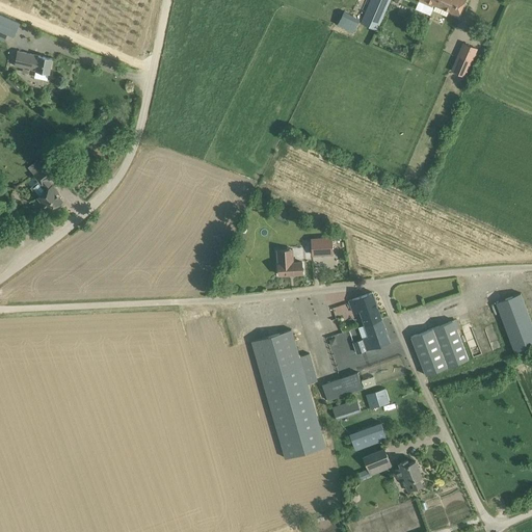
[(371,0),(362,22),(377,29),(390,0),(371,0)]
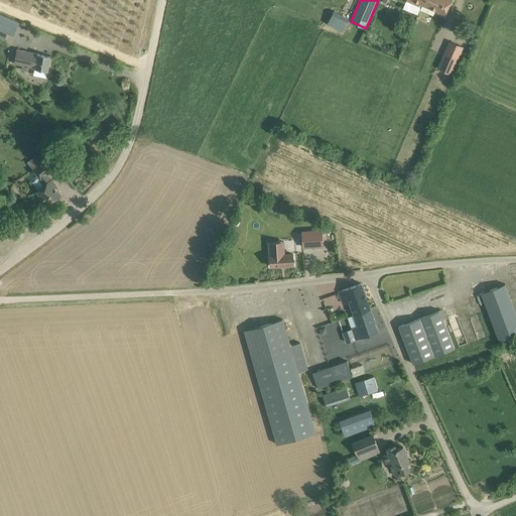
[(450,0),(424,0),(422,4),(420,10),(433,15),(435,10),(444,14),(450,0)]
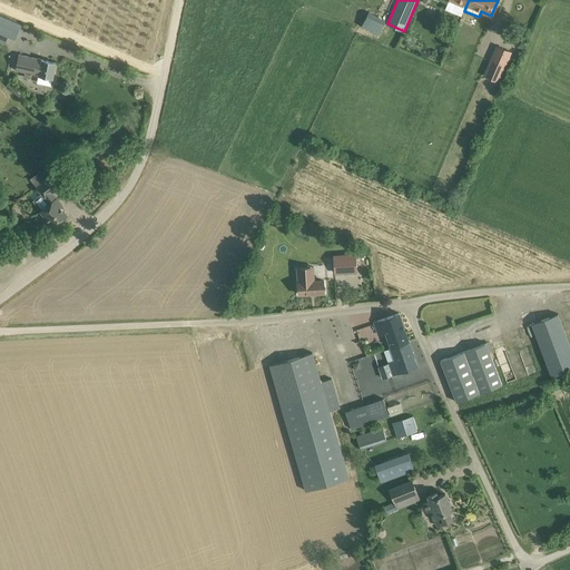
[(349,17),(354,22),(364,13),(359,7),(349,17)]
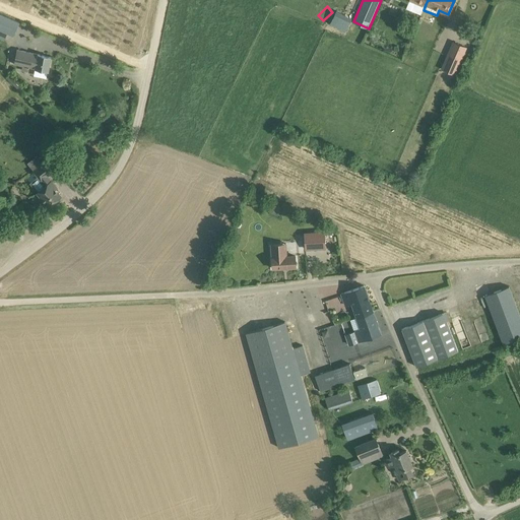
[(330,23),(347,31),(352,19),(335,11),(330,23)]
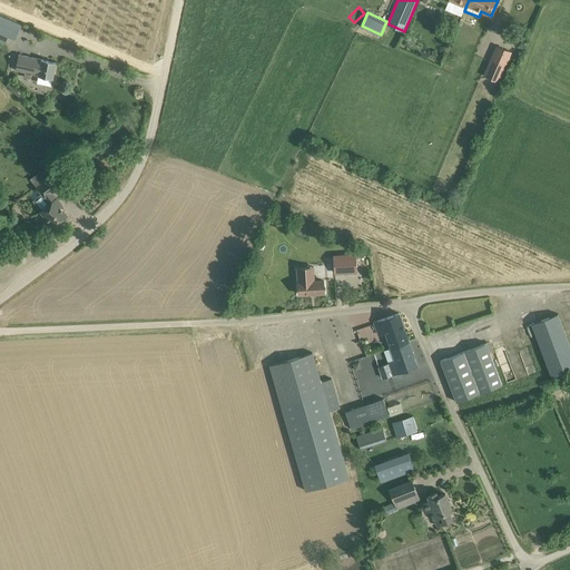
[(15,39),(21,25),(0,15),(0,41),(5,43),(9,36),(15,39)]
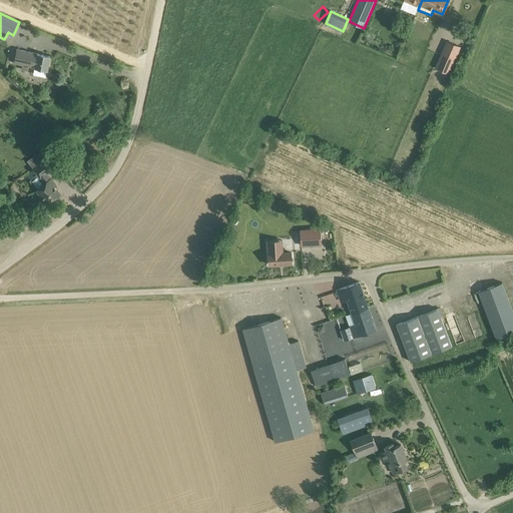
[(449,41),(437,69),(449,74),(461,46),(449,41)]
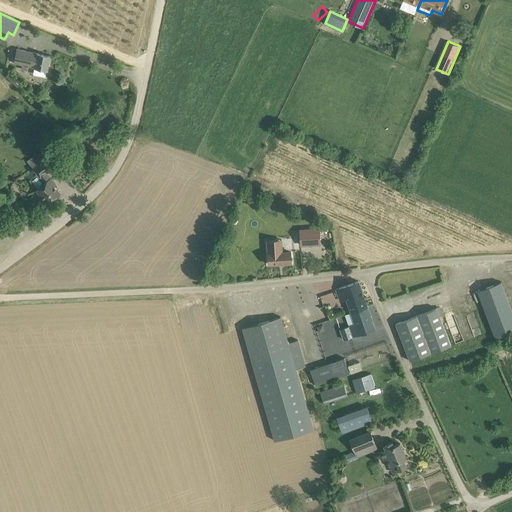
[(45,76),(46,70),(47,70),(50,56),(17,49),(15,58),(14,63),(22,65),(21,68),(27,70),(28,66),(35,67),(33,74),(45,76)]
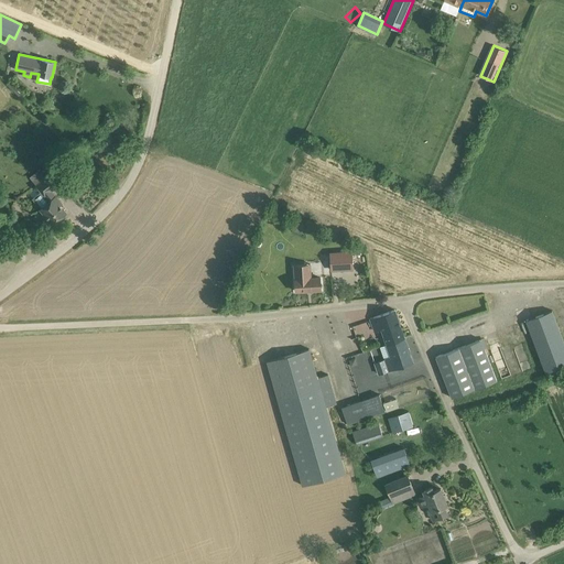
[(20,98),(21,98),(25,93),(11,79),(6,85),(20,98)]
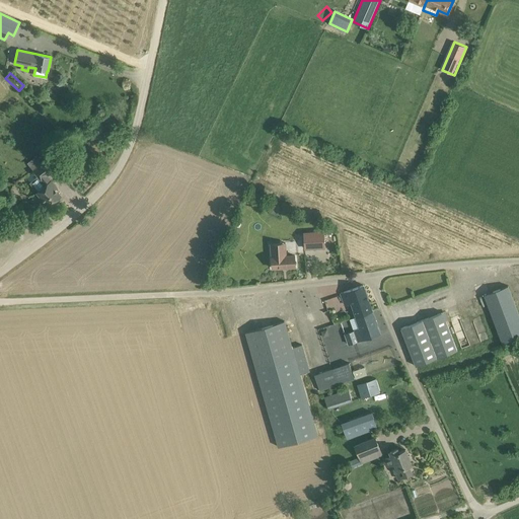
[(44,150),(28,163),(33,170),(38,175),(29,182),(38,192),(43,198),(49,206),(61,196),(56,189),(57,188),(51,180),(47,175),(57,167),(49,158),(44,150)]
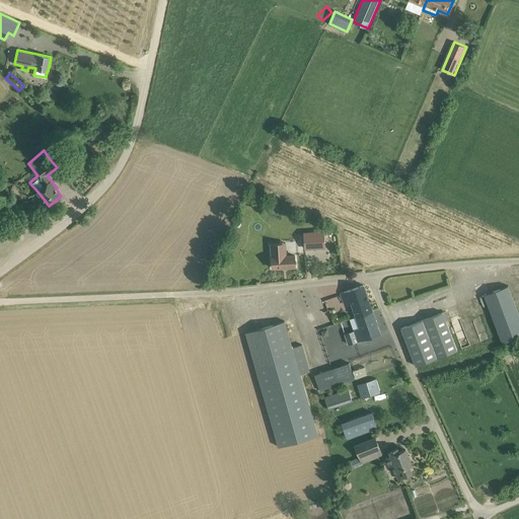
[(324,247),(323,232),(304,233),(305,248),(324,247)]
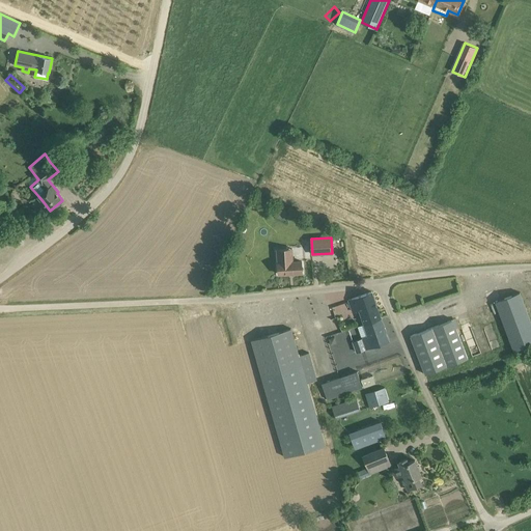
[(277,249),(278,263),(279,274),(302,272),(301,261),(294,261),(292,248),(277,249)]
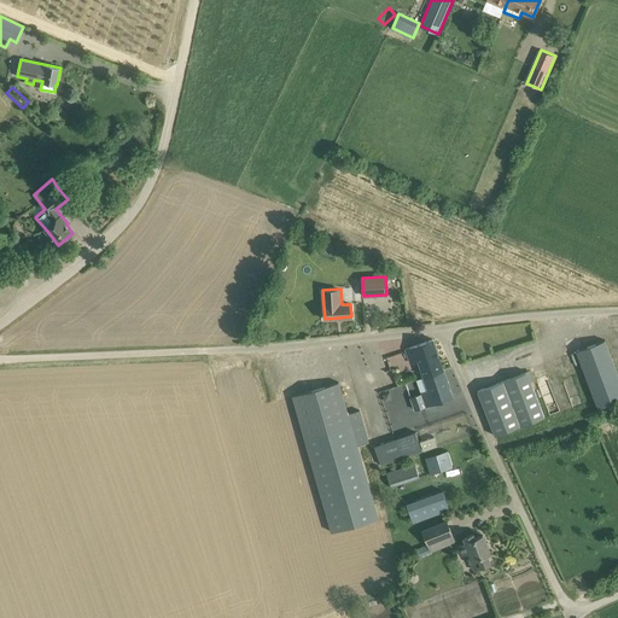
[(418,360),(424,377),(443,371),(432,339),(406,349),(410,362),(418,360)]
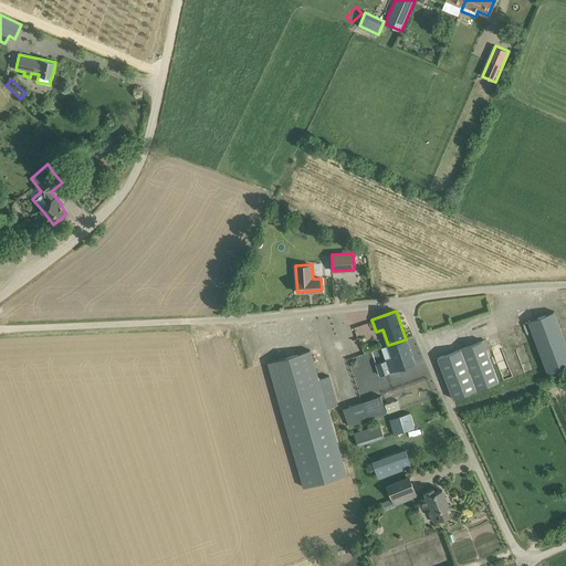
[(527,322),(547,374),(565,366),(565,343),(554,312),(527,322)]
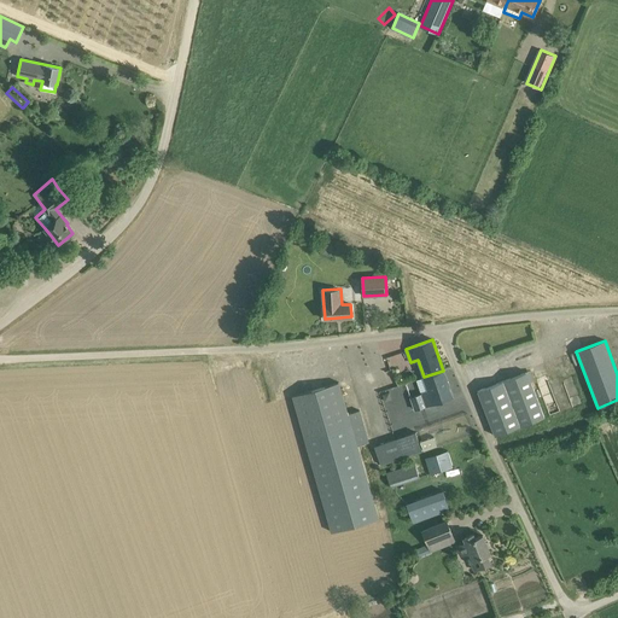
[(443,371),(424,377),(429,391),(410,397),(415,409),(453,396),(443,371)]
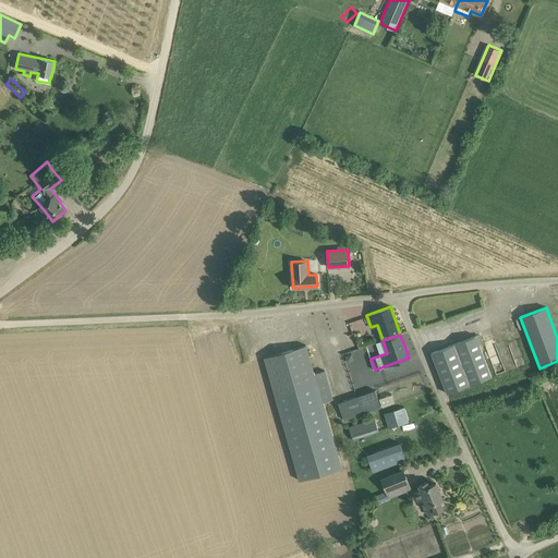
[(475,336),(432,353),(447,393),(492,376),(475,336)]
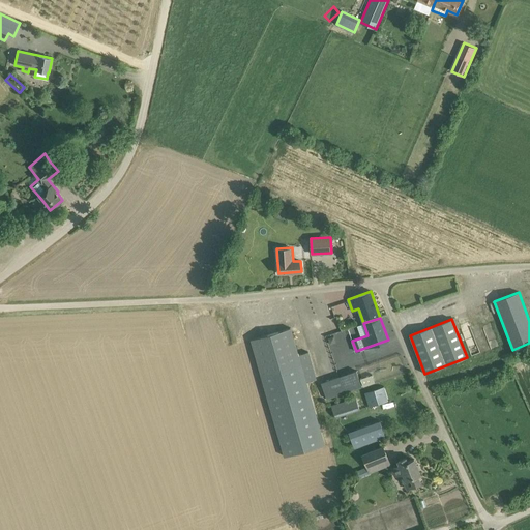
[(291,327),(251,339),(285,455),(324,444),(305,381),(316,379),(308,352),(299,355),(291,327)]
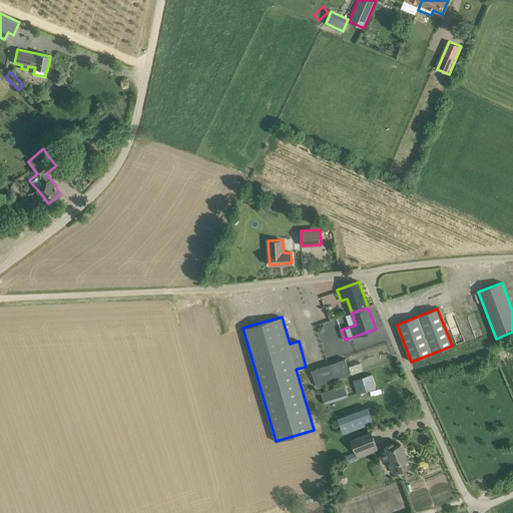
[(336,319),(316,324),(325,355),(333,352),(335,361),(344,359),(335,331),(339,330),(336,319)]
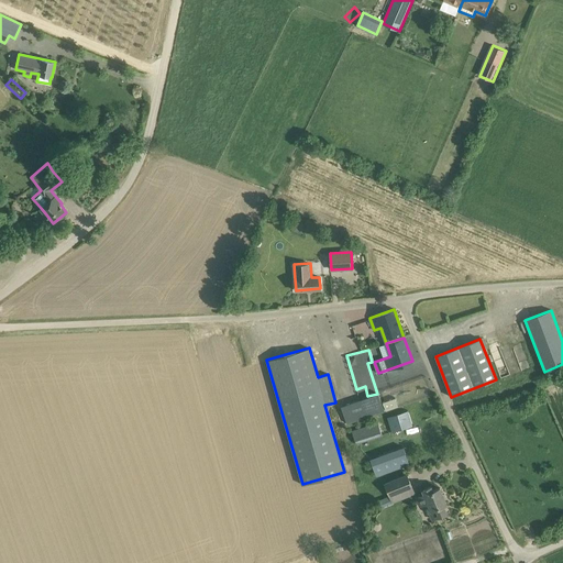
[(378,393),(341,406),(346,423),(384,410),(378,393)]
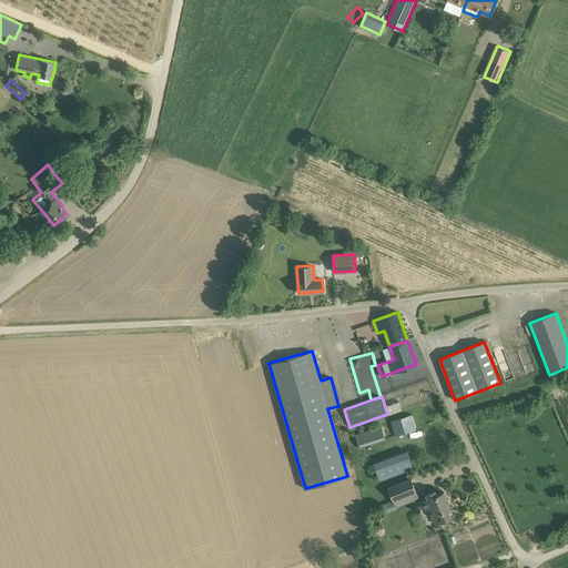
[(391,421),(395,436),(416,429),(412,414),(391,421)]
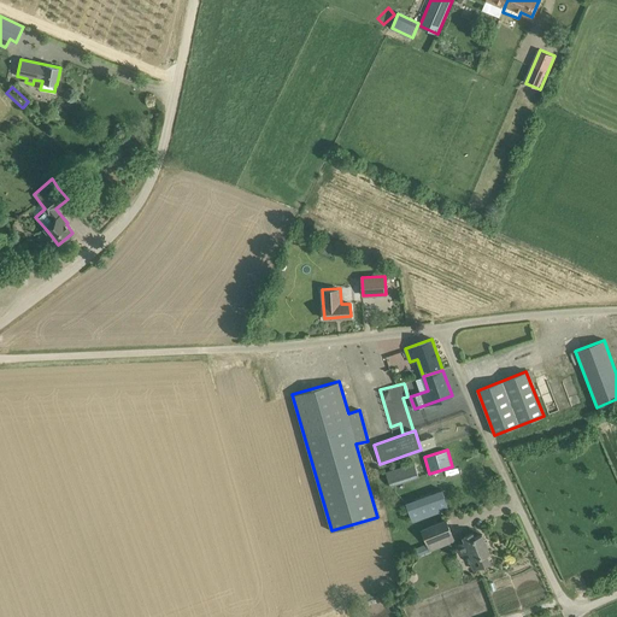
[(385,472),(389,486),(418,477),(415,463),(385,472)]
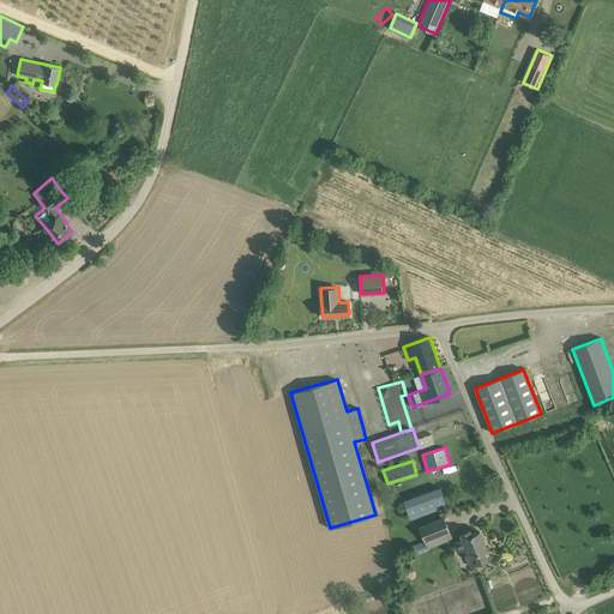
[(403,500),(409,518),(446,505),(440,487),(403,500)]
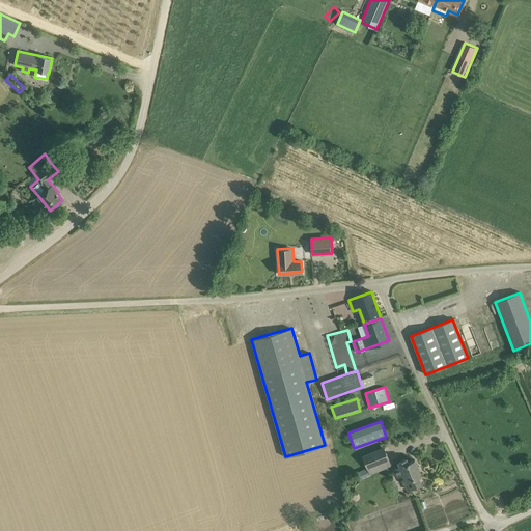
[(363,455),(367,468),(389,459),(384,448),(363,455)]
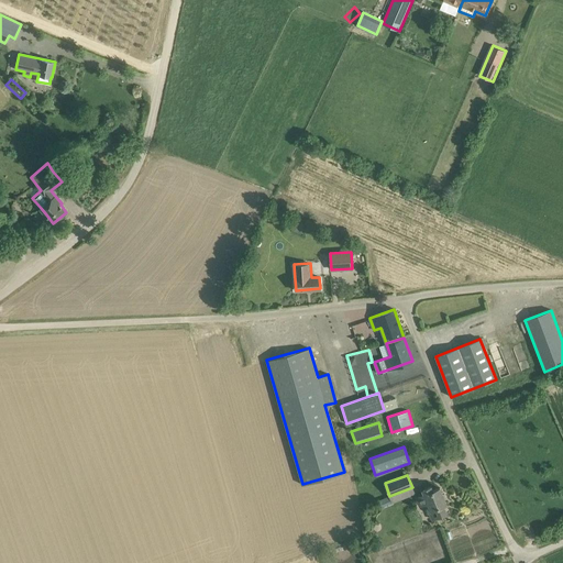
[(431,518),(431,519),(446,514),(443,505),(446,504),(440,487),(433,490),(431,486),(422,489),(424,494),(417,497),(420,505),(428,503),(433,517),(431,518)]
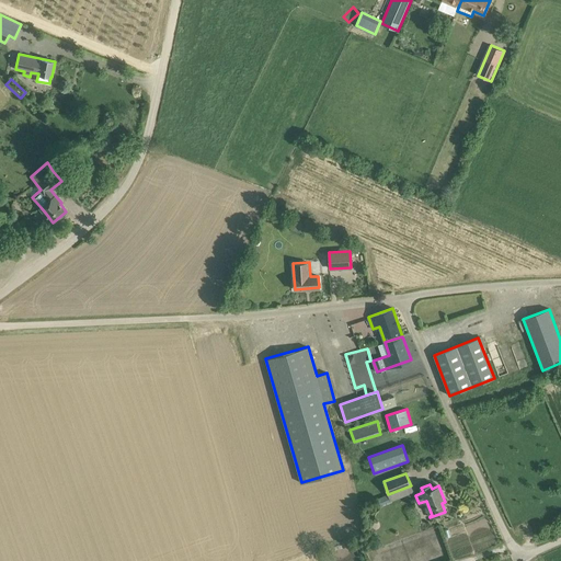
[(388,494),(378,499),(380,505),(390,501),(388,494)]
